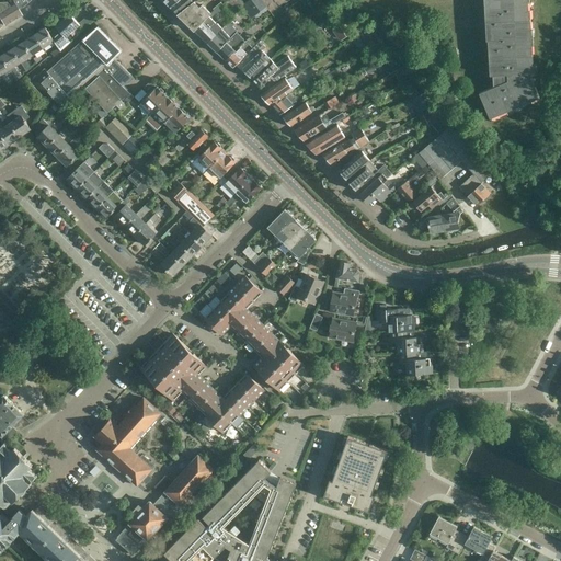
[(162,0),(178,14),(193,1),(195,0),(197,0),(199,2),(201,0),(162,0)]
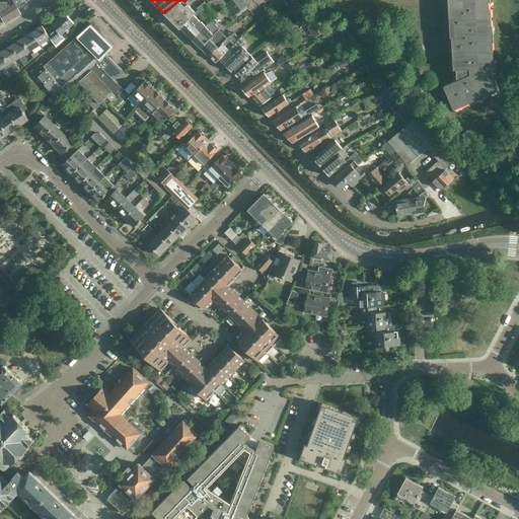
[(229,0),(226,3),(235,16),(247,7),(241,0),(229,0)]
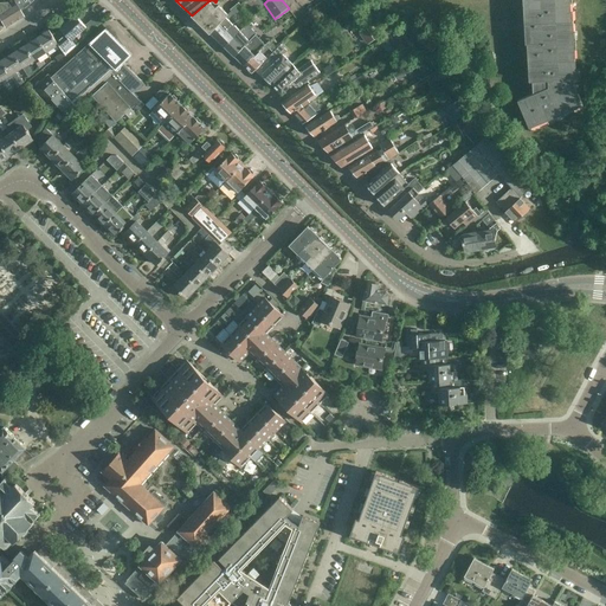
[(522,0),(526,44),(527,44),(529,81),(533,81),(533,94),(517,100),(529,127),(582,104),(573,83),(573,78),(577,78),(573,10),(571,10),(569,0),(522,0)]
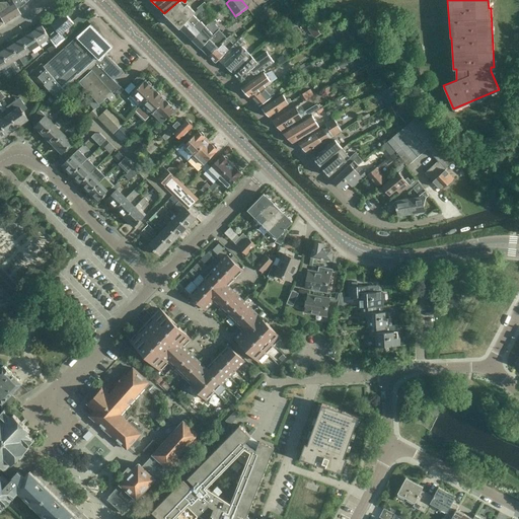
[(0,17),(3,23),(19,13),(18,11),(12,1),(8,3),(6,4),(4,2),(0,4),(0,3),(0,17)]
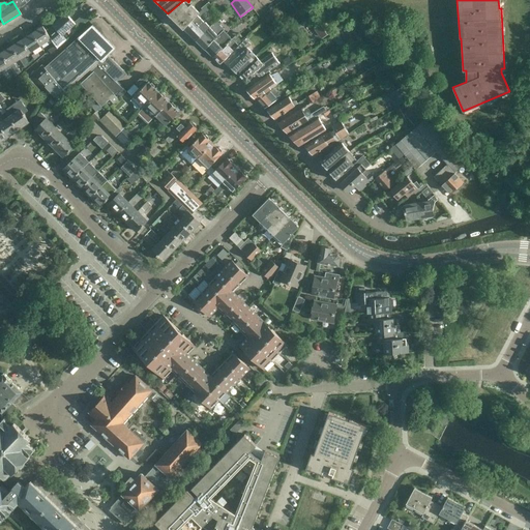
[(172,18),(183,29),(197,16),(199,12),(198,11),(190,4),(187,6),(182,1),(168,13),(172,18)]
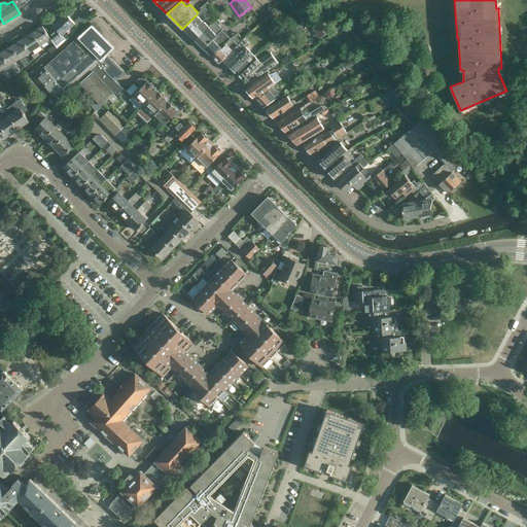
[(55,45),(57,48),(61,44),(66,39),(62,35),(75,24),(65,12),(51,24),(54,25),(49,27),(46,30),(50,38),(55,44),(55,45)]
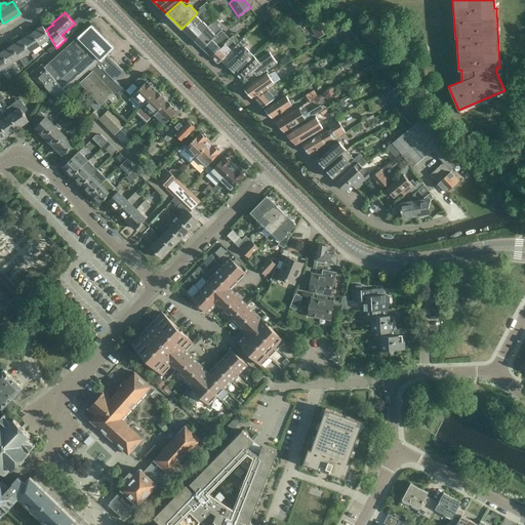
[(79,24),(88,16),(84,12),(76,18),(79,24)]
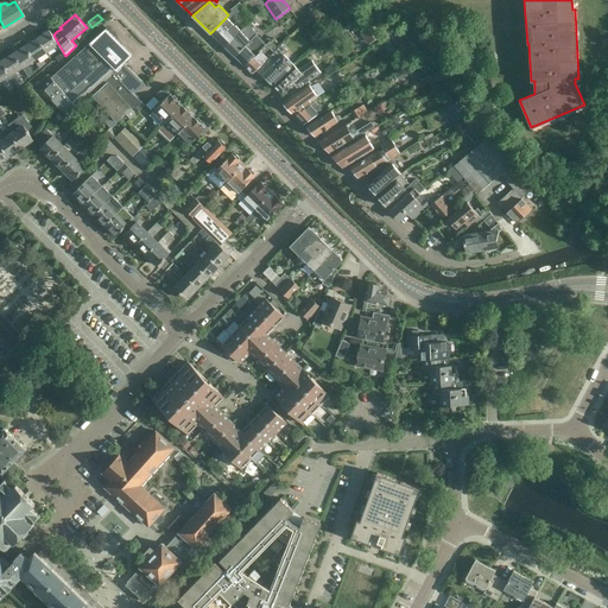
[(356,24),(369,42),(380,35),(367,17),(356,24)]
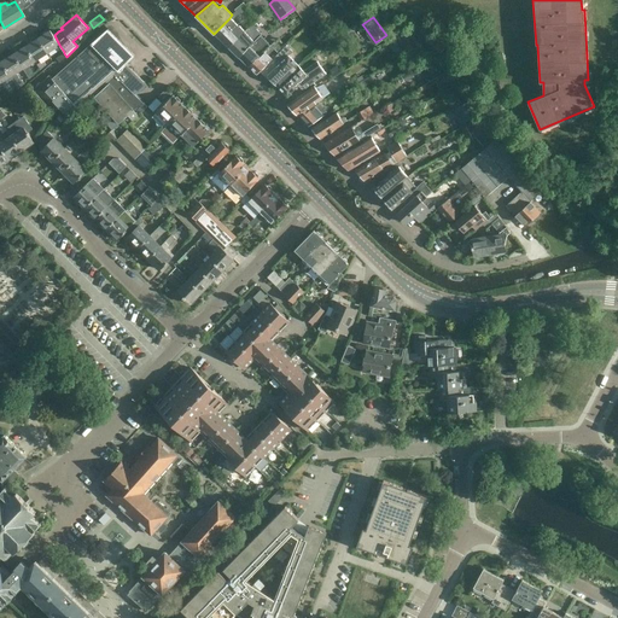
[(225,44),(228,47),(245,31),(240,27),(239,27),(240,25),(239,23),(237,25),(229,18),(214,34),(225,44)]
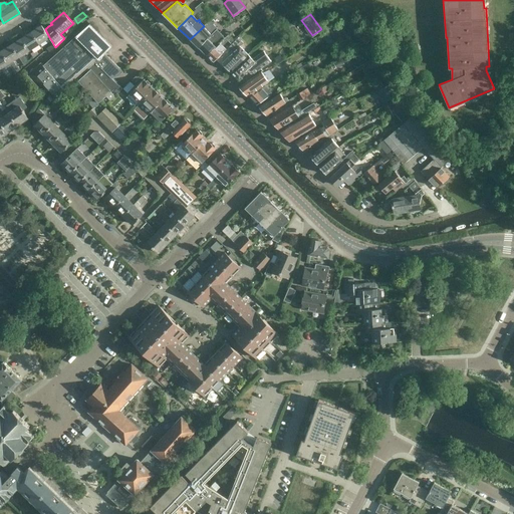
[(226,38),(216,29),(218,28),(214,23),(215,22),(214,21),(212,18),(209,20),(204,26),(190,39),(196,45),(206,55),(226,38)]
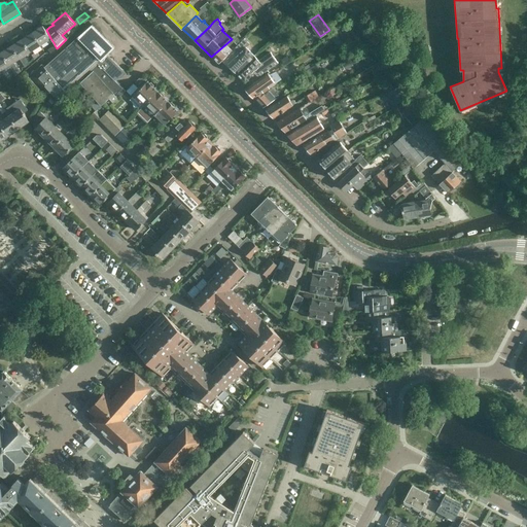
[(59,100),(80,80),(80,81),(98,64),(114,80),(121,78),(127,73),(107,55),(114,47),(92,25),(54,59),(50,57),(42,64),(43,64),(30,76),(46,95),(51,91),(59,100)]
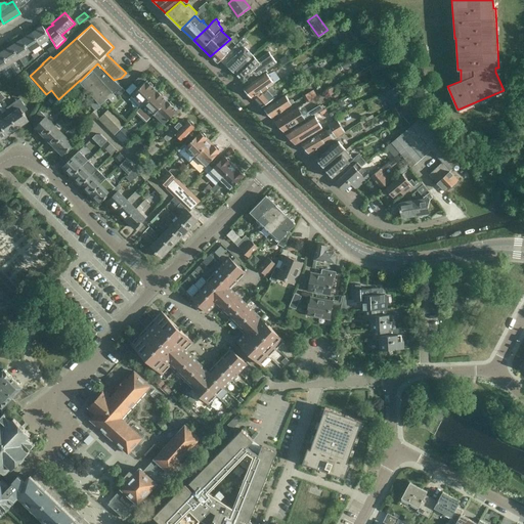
[(43,26),(33,32),(41,44),(50,38),(46,30),(43,26)]
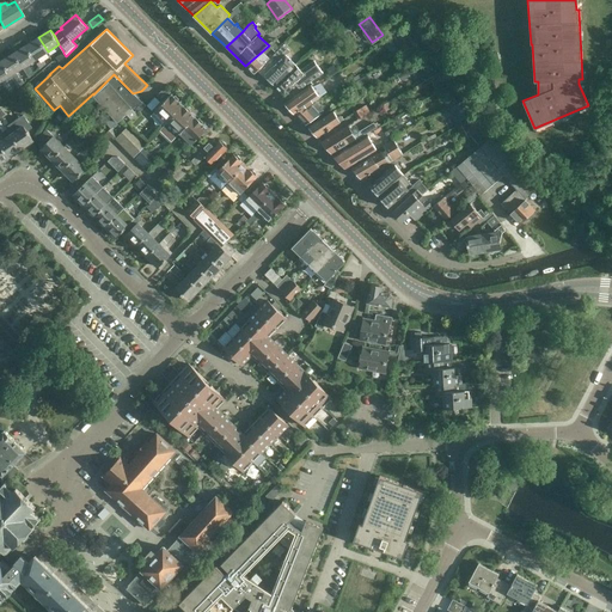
[(391,40),(398,51),(414,42),(407,30),(391,40)]
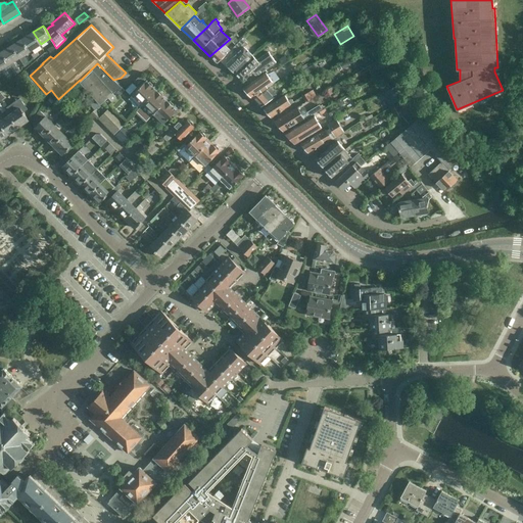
[(33,32),(22,38),(31,51),(41,44),(33,32)]
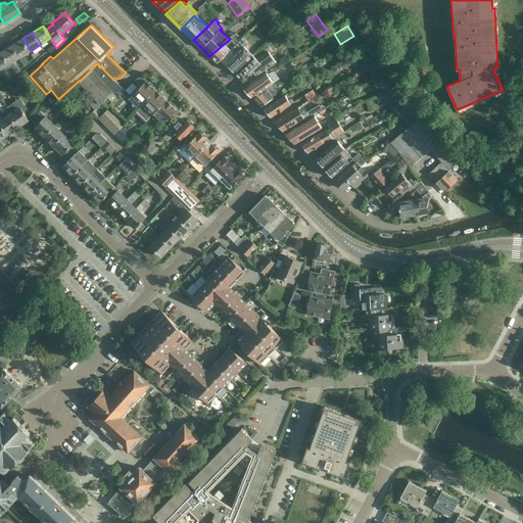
[(217,63),(221,59),(237,43),(232,37),(230,39),(209,56),(217,63)]
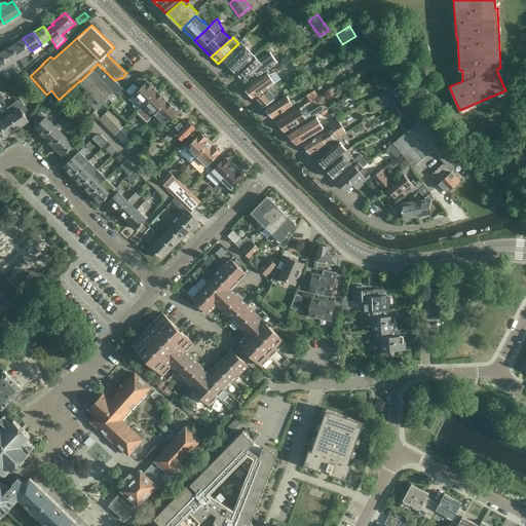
[(12,45),(21,58),(26,66),(29,63),(24,55),(31,51),(23,38),(12,45)]
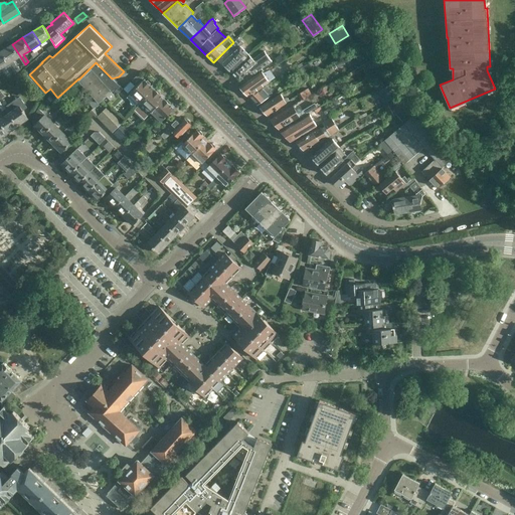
[(219,60),(229,70),(246,52),(240,46),(243,43),(238,37),(233,42),(217,58),(219,60)]
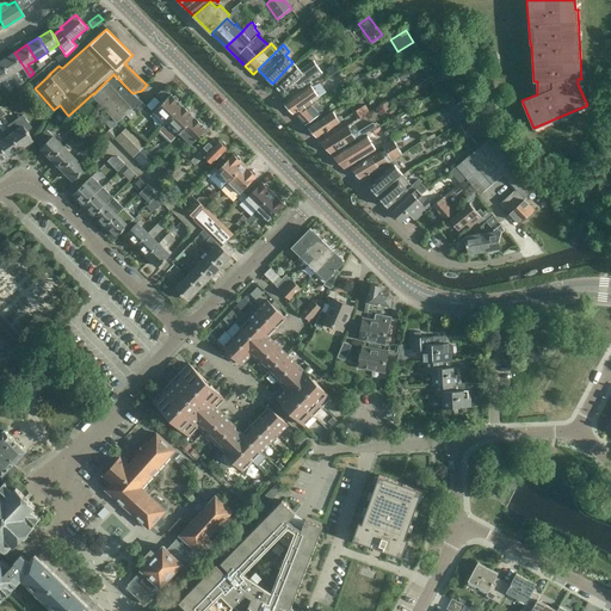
[(16,81),(19,86),(24,82),(22,78),(20,79),(16,72),(24,67),(14,53),(2,60),(12,74),(16,81)]
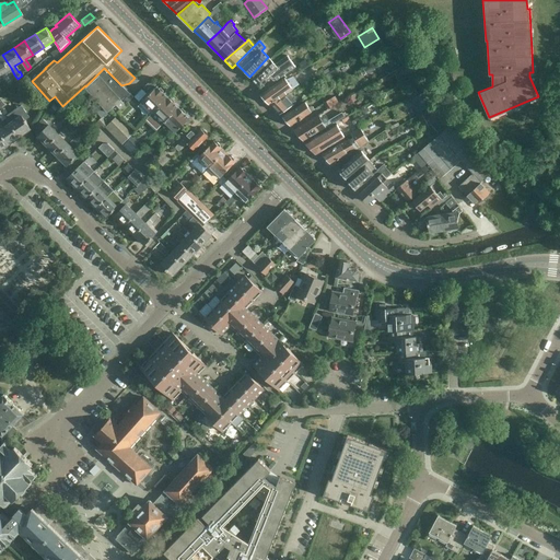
[(58,48),(51,53),(54,57),(60,51),(58,48)]
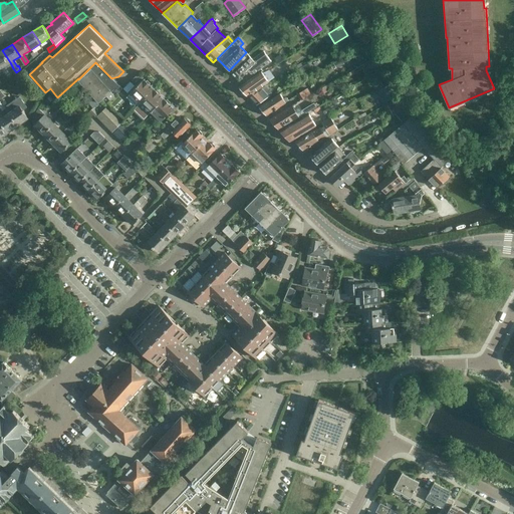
[(0,68),(10,62),(2,50),(0,51),(0,68)]
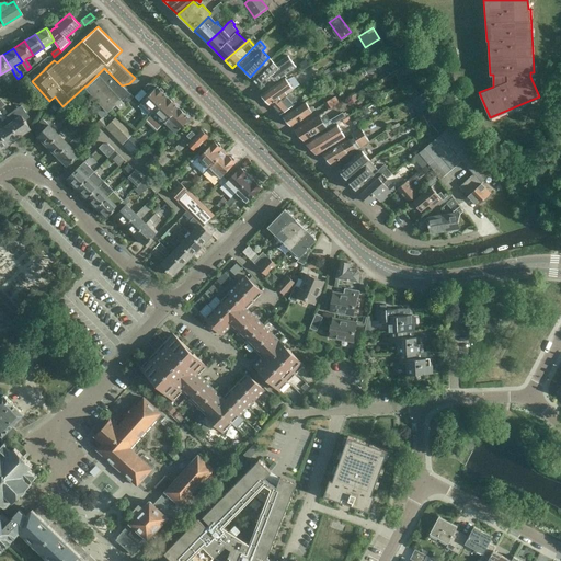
[(268,57),(250,77),(261,88),(271,78),(275,82),(289,71),(296,67),(288,55),(275,65),(272,60),(268,57)]
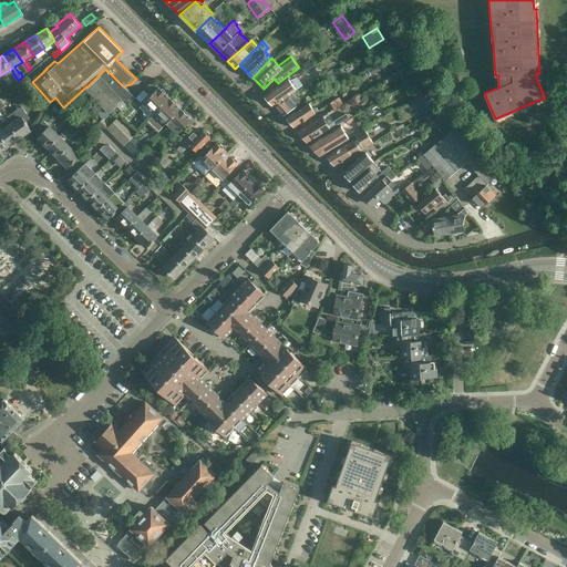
[(135,98),(105,69),(86,88),(109,113),(117,105),(122,110),(135,98)]
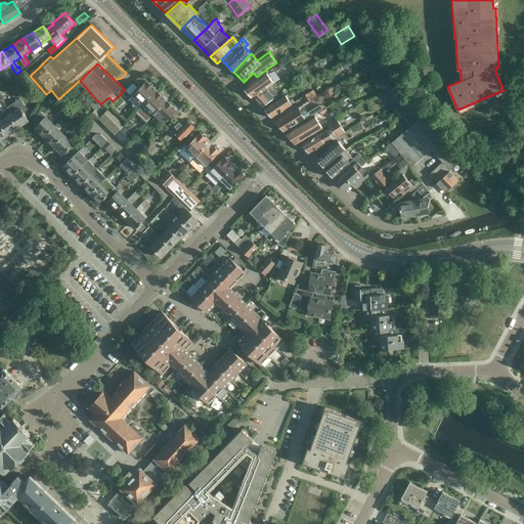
[(269,86),(274,83),(280,78),(275,71),(270,73),(269,72),(266,73),(244,89),(253,97),(269,86)]
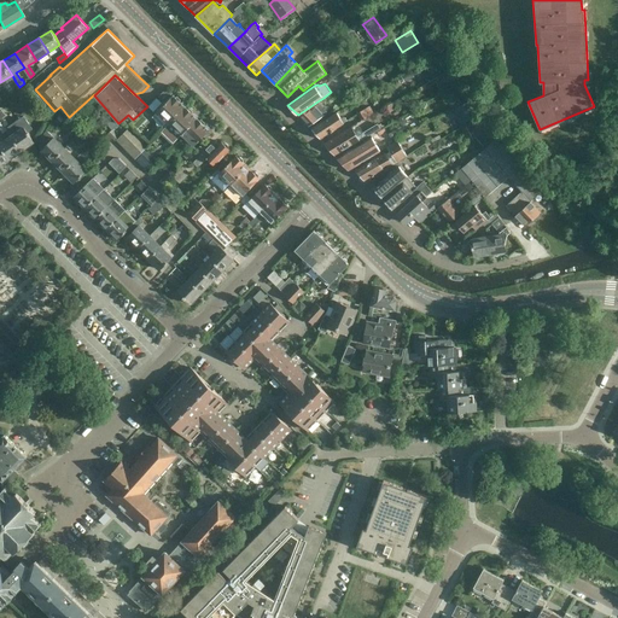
[(169,122),(169,123),(185,106),(181,103),(181,99),(178,97),(175,97),(173,95),(157,111),(152,117),(164,128),(169,122)]
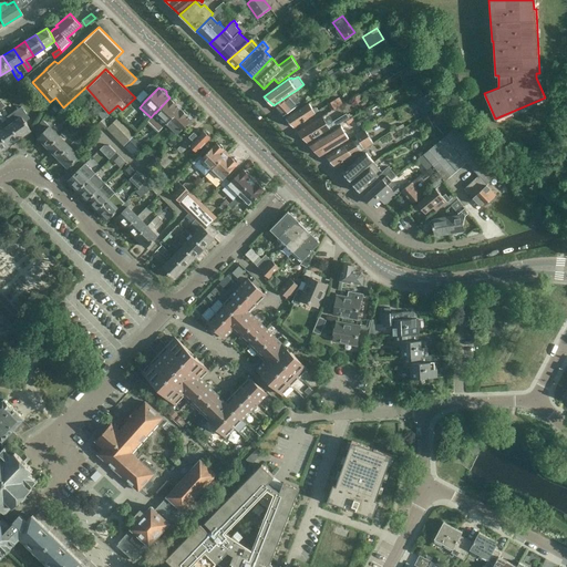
[(415,100),(423,114),(437,106),(435,102),(436,102),(431,91),(415,100)]
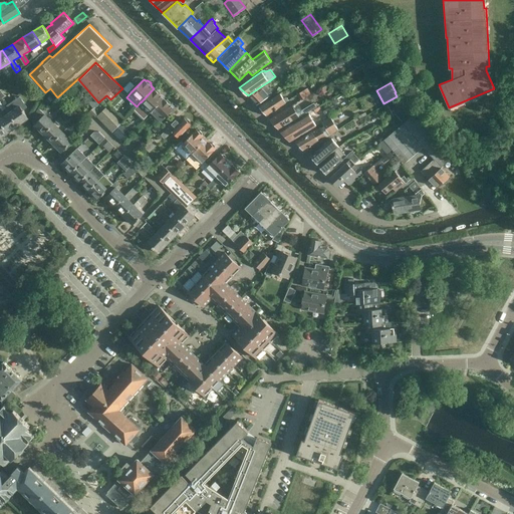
[(272,92),(264,84),(248,95),(249,96),(256,104),(257,104),(265,98),(267,100),(282,91),(280,87),(272,92)]
